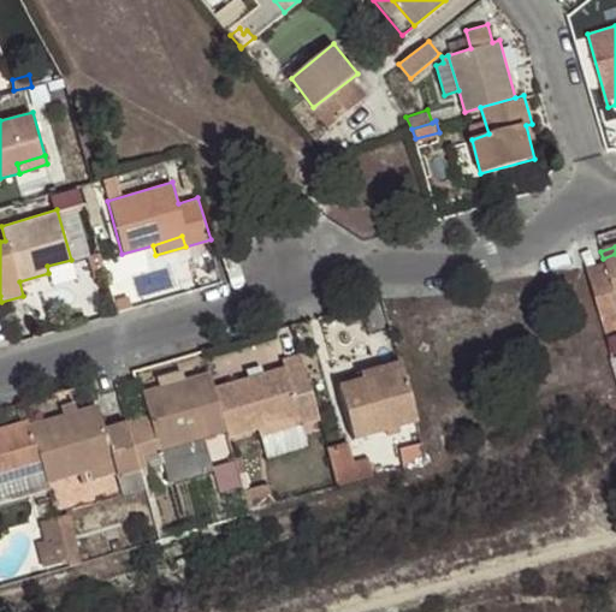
[(604,263),(586,269),(606,339),(615,336),(615,254),(603,259),(604,263)]
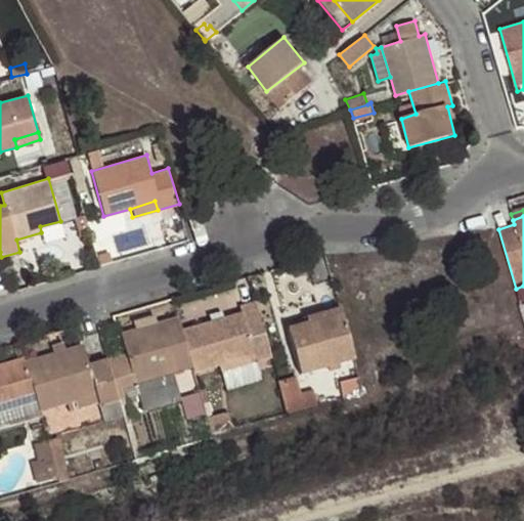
[(62,226),(60,221),(40,226),(41,232),(62,226)]
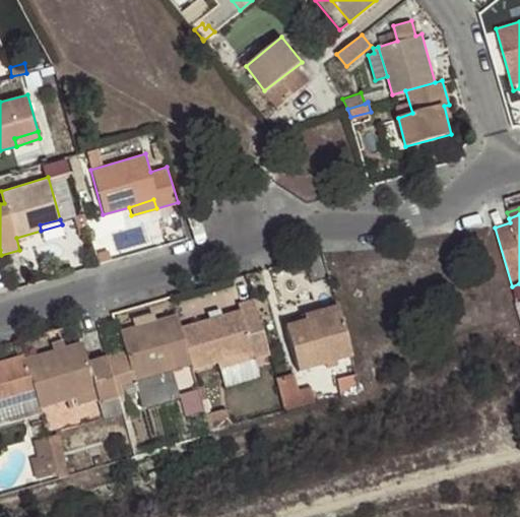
[(210,319),(182,327),(192,362),(193,368),(217,361),(254,350),(268,346),(255,298),(240,302),(242,310),(221,316),(210,319)]
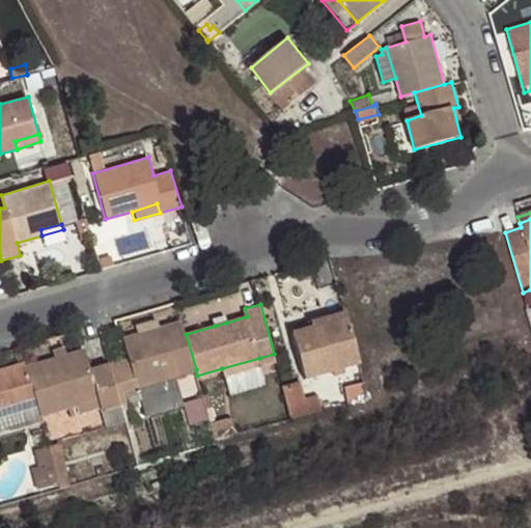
[(347,314),(345,308),(308,318),(310,325),(347,314)]
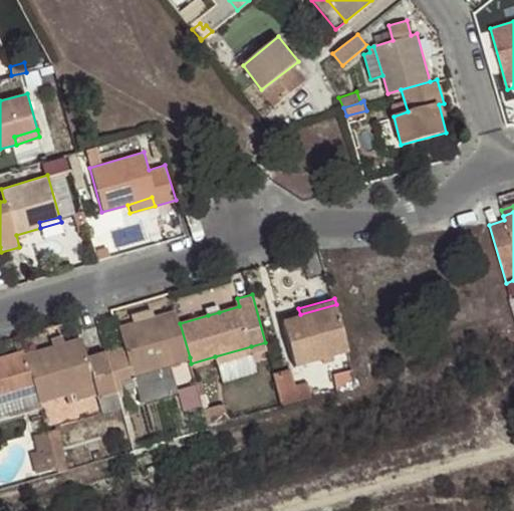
[(218,304),(206,308),(208,315),(219,312),(218,304)]
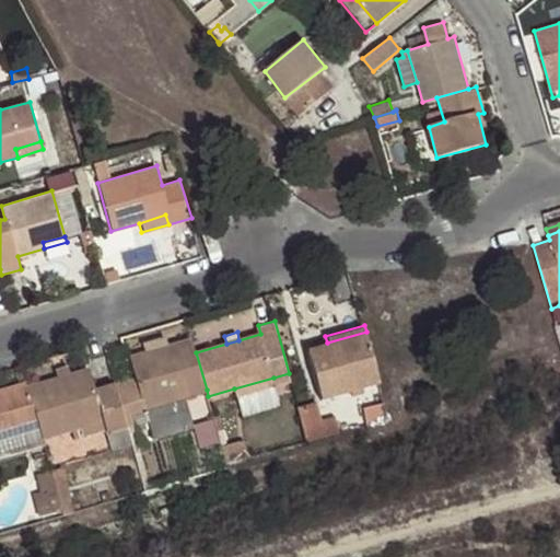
[(319,398),(380,381),(366,332),(327,343),(306,350),(319,398)]
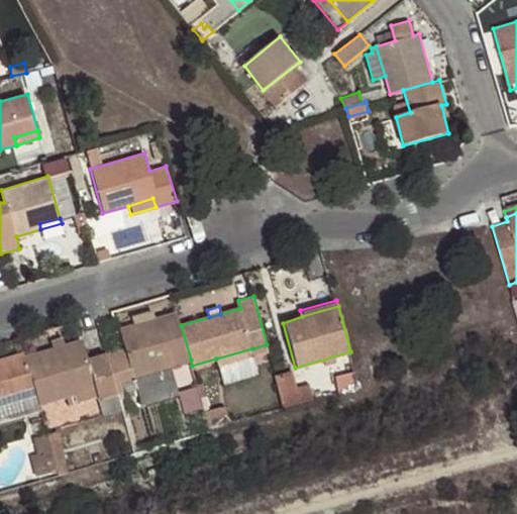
[(133,324),(157,318),(153,309),(130,316),(133,324)]
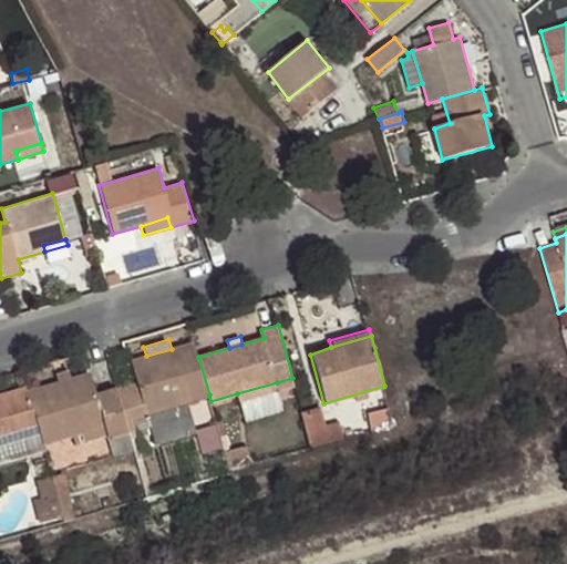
[(198,357),(194,344),(172,349),(146,356),(130,360),(137,382),(117,388),(130,431),(148,427),(147,413),(188,401),(209,395),(198,357)]
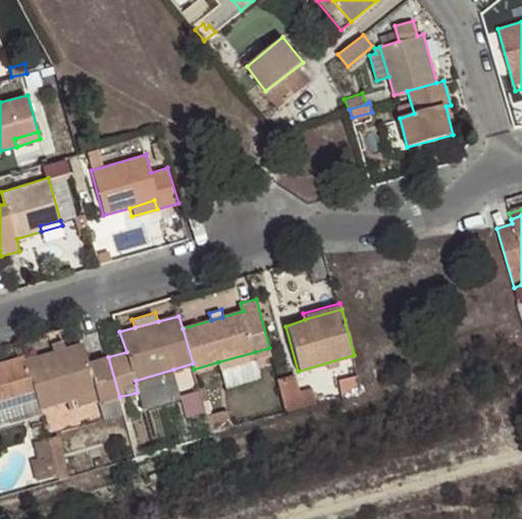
[(51,343),(53,351),(66,347),(64,339),(51,343)]
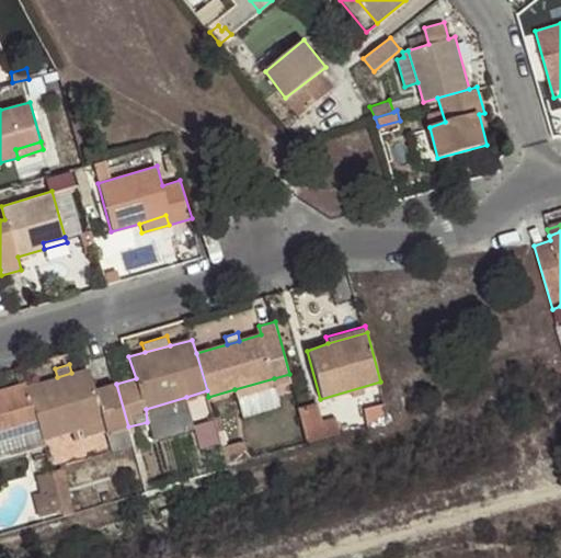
[(128,426),(116,384),(96,389),(90,368),(71,373),(57,377),(29,385),(41,428),(44,439),(71,431),(104,421),(107,432),(112,450),(133,443),(128,426)]
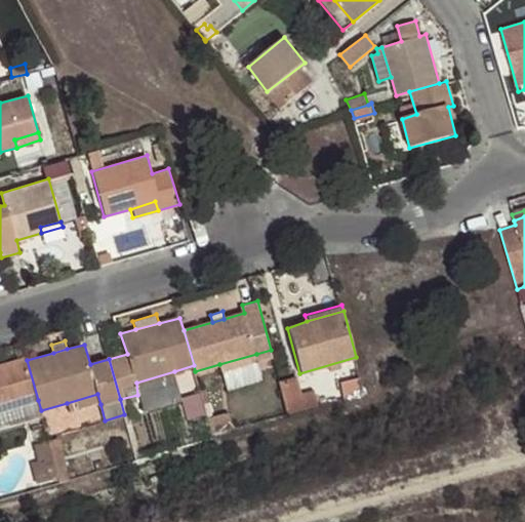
[(256,354),(219,364),(223,372),(258,361),(256,354)]
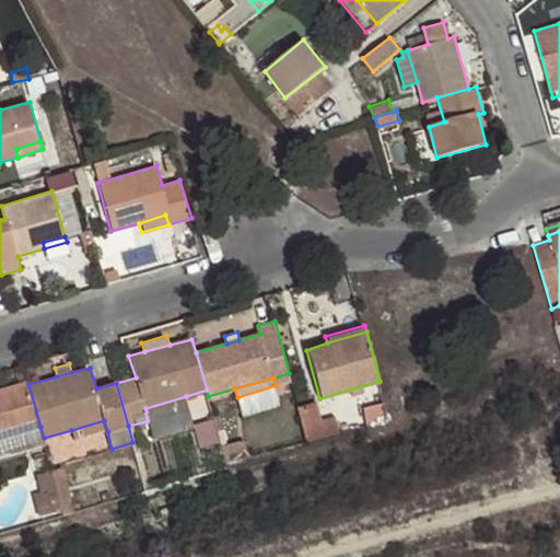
[(28,384),(26,379),(0,386),(0,438),(41,427),(28,384)]
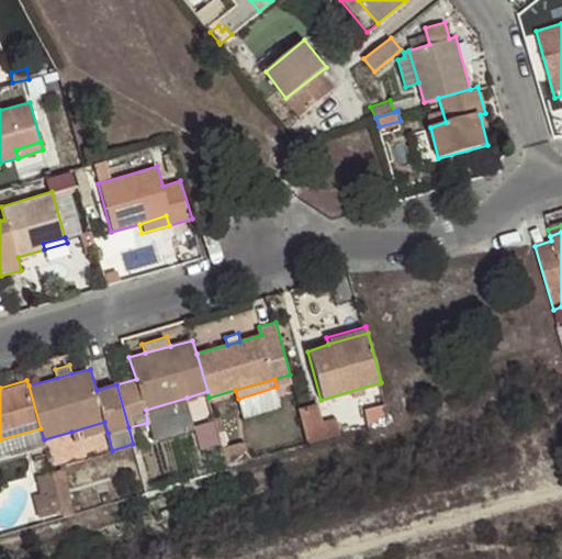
[(146,410),(147,423),(153,437),(194,425),(187,398),(146,410)]
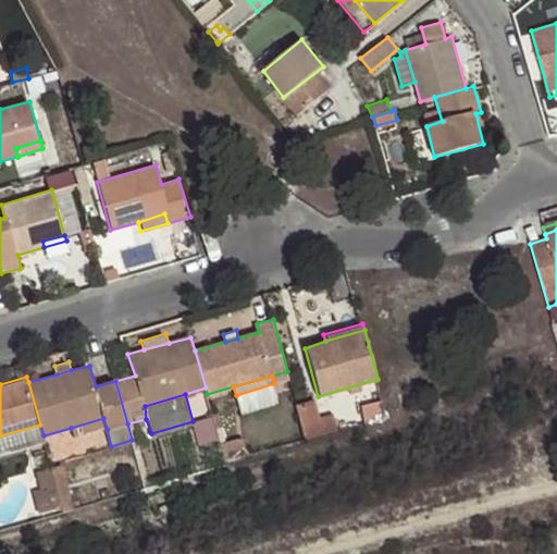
[(213,415),(193,421),(195,431),(215,425),(213,415)]
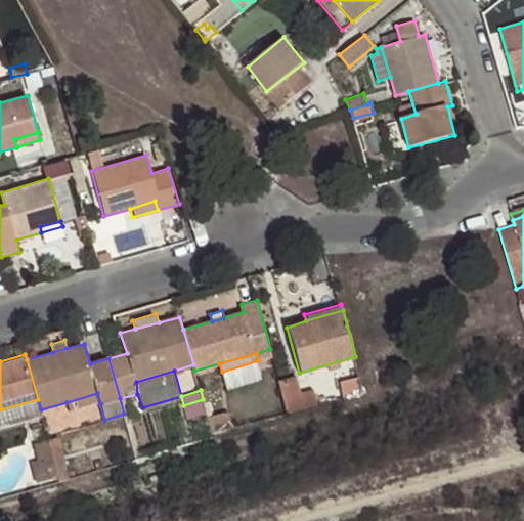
[(97,393),(67,402),(69,413),(100,403),(97,393)]
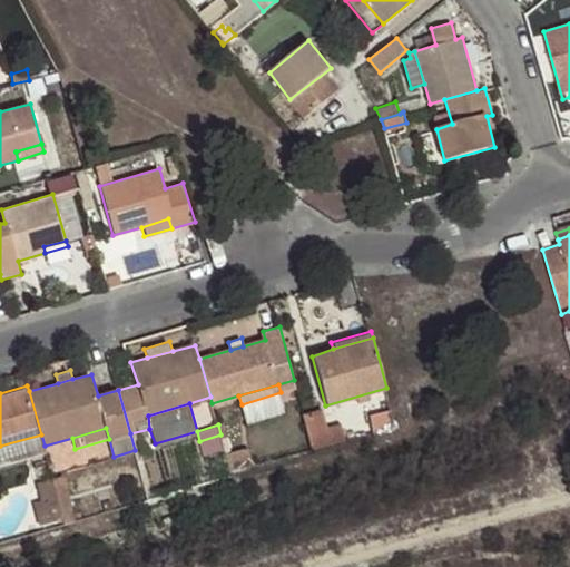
[(0,446),(0,459),(45,446),(41,434),(0,446)]
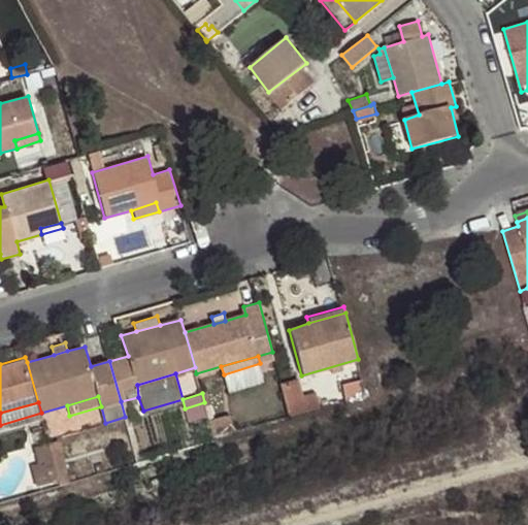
[(209,419),(213,434),(235,429),(230,413),(209,419)]
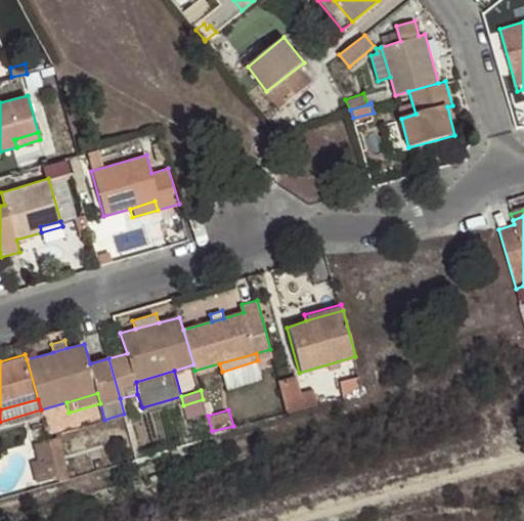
[(48,438),(59,475),(70,472),(58,435),(48,438)]
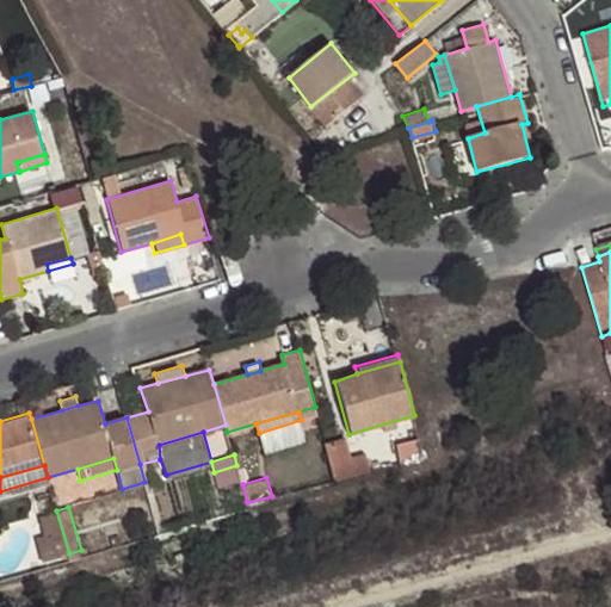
[(42,563),(69,553),(56,511),(38,515),(44,534),(35,537),(42,563)]
